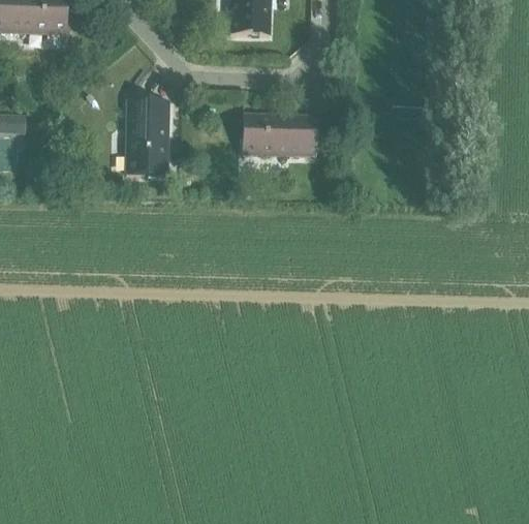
[(0,0),(0,31),(66,33),(66,0),(0,0)]
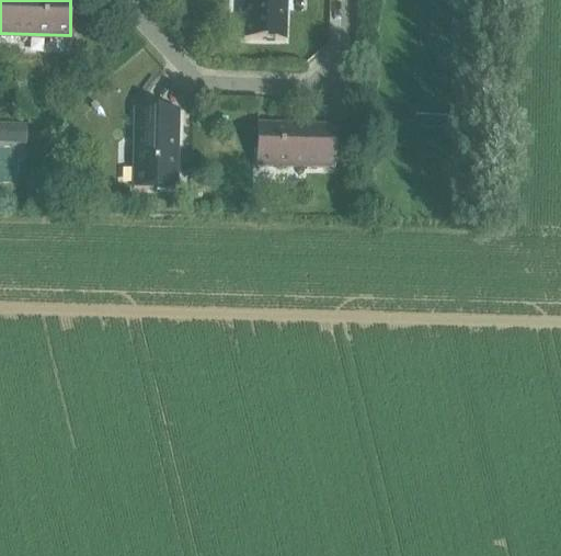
[(243,0),(242,36),(265,37),(265,41),(275,41),(275,37),(287,37),(288,0),(243,0)]
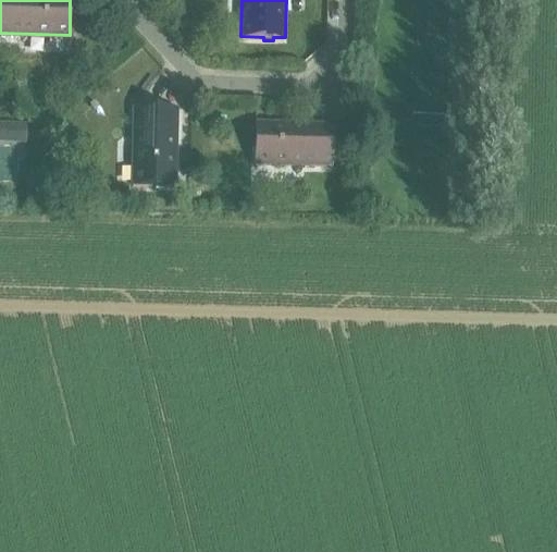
[(134,106),(133,184),(156,184),(156,187),(164,187),(164,184),(175,184),(176,106),(134,106)]
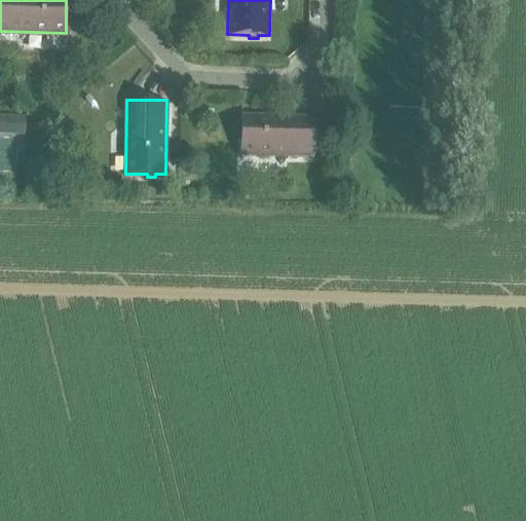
[(242,112),(240,154),(317,156),(317,126),(315,126),(315,115),(242,112)]
